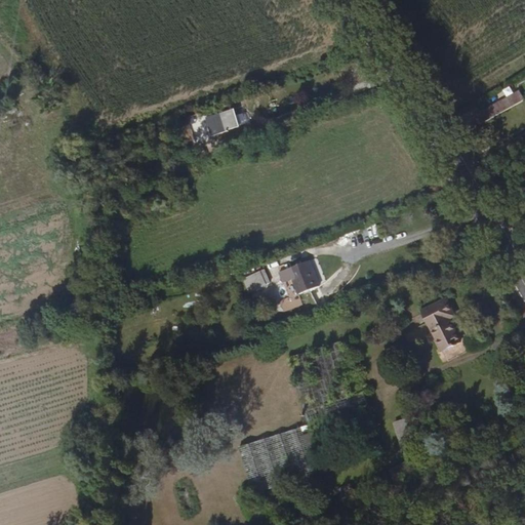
[(21,98),(32,92),(27,84),(16,91),(19,97),(21,98)]
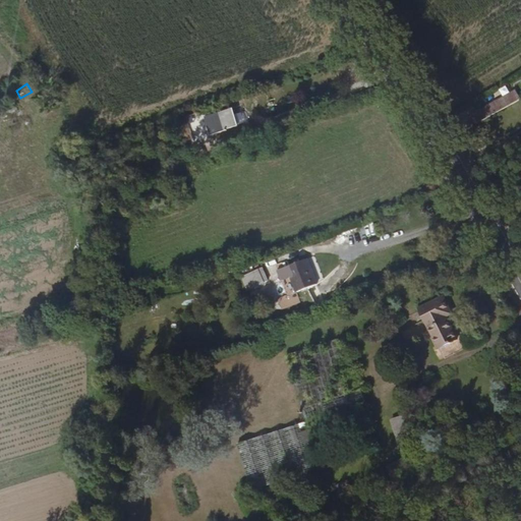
[(471,115),(475,124),(519,100),(515,91),(471,115)]
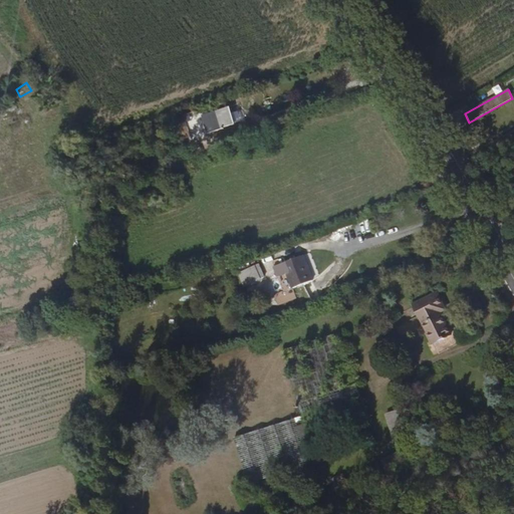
[(216,111),(218,115),(220,121),(222,127),(235,123),(230,106),(216,111)]
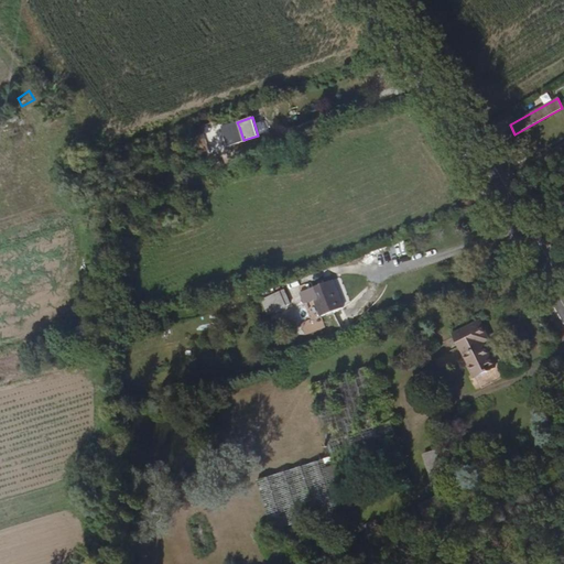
[(241,133),(239,127),(230,130),(231,137),(241,133)]
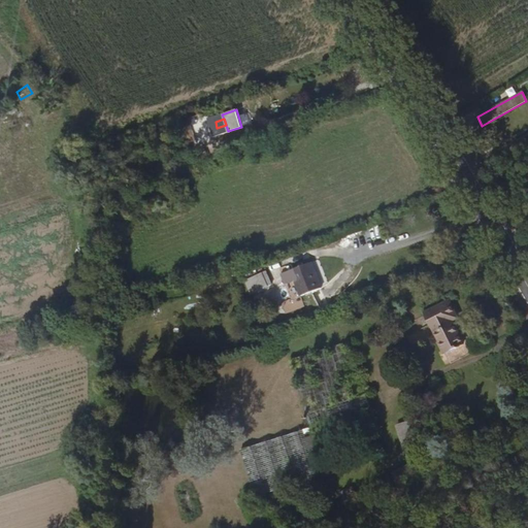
[(321,288),(310,263),(290,270),(301,296),(321,288)]
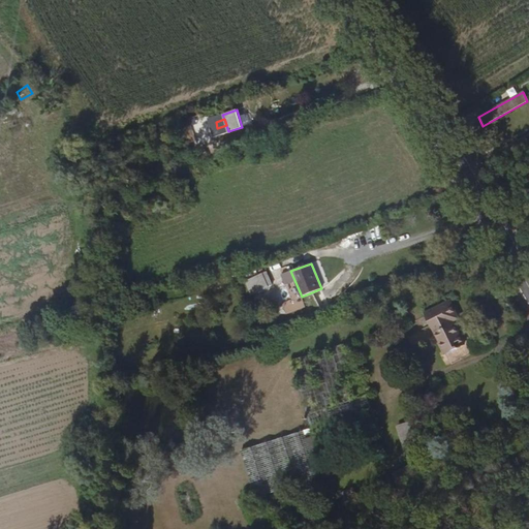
[(273,285),(268,272),(245,282),(251,296),(273,285)]
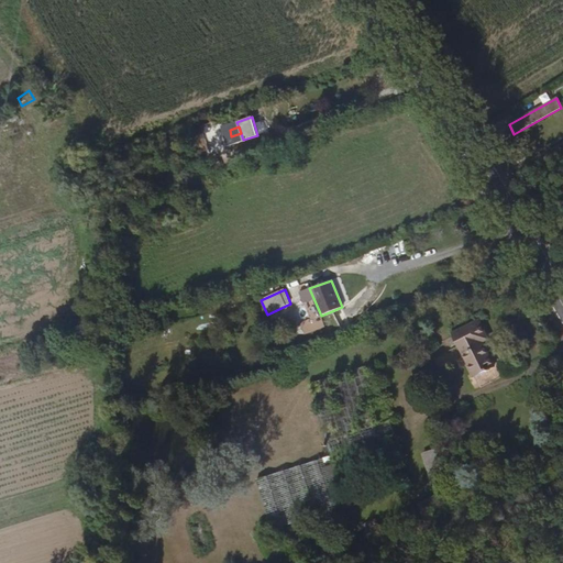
[(133,324),(132,317),(110,321),(111,329),(133,324)]
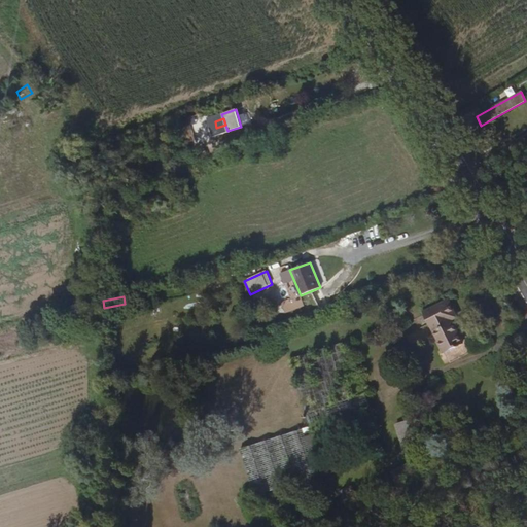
[(361,305),(359,299),(348,303),(350,309),(361,305)]
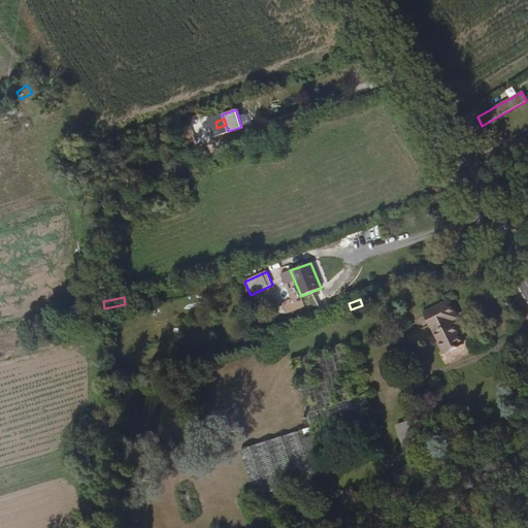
[(458,318),(449,301),(425,312),(444,353),(463,343),(453,321),(458,318)]
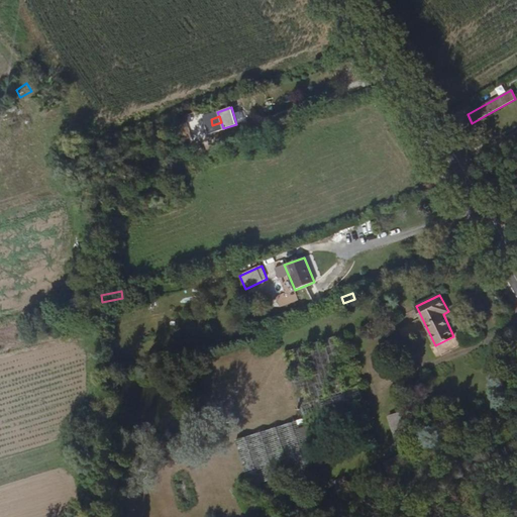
[(158,311),(154,302),(146,305),(149,313),(158,311)]
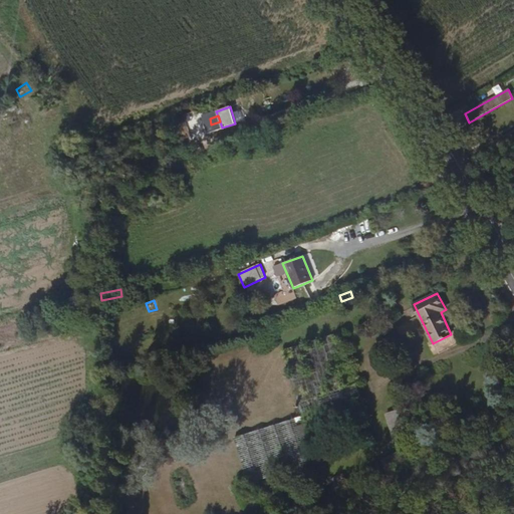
[(267,320),(264,312),(254,315),(257,324),(267,320)]
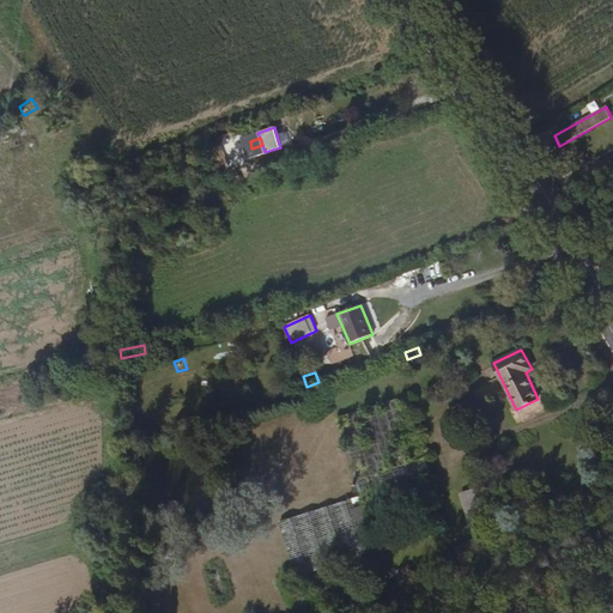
[(407,483),(430,475),(424,457),(401,466),(378,473),(384,489),(384,490),(407,483)]
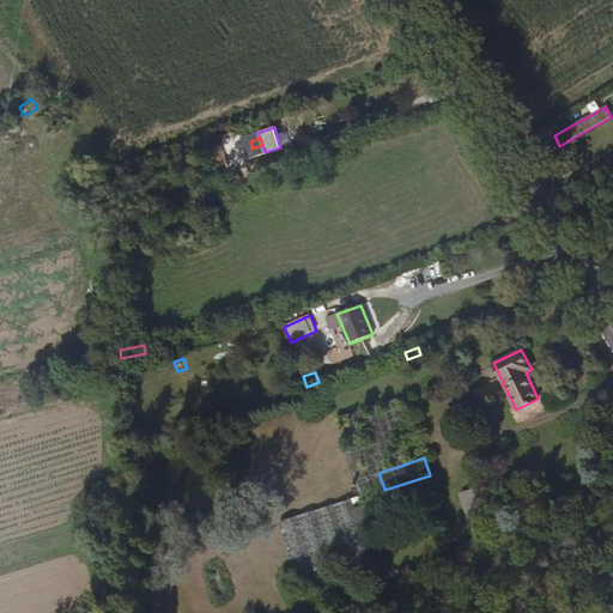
[(447,529),(430,475),(407,483),(424,536),(447,529)]
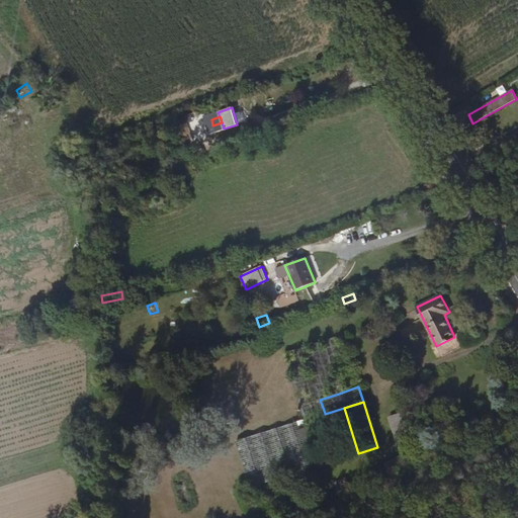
[(358,453),(344,408),(325,414),(339,459),(358,453)]
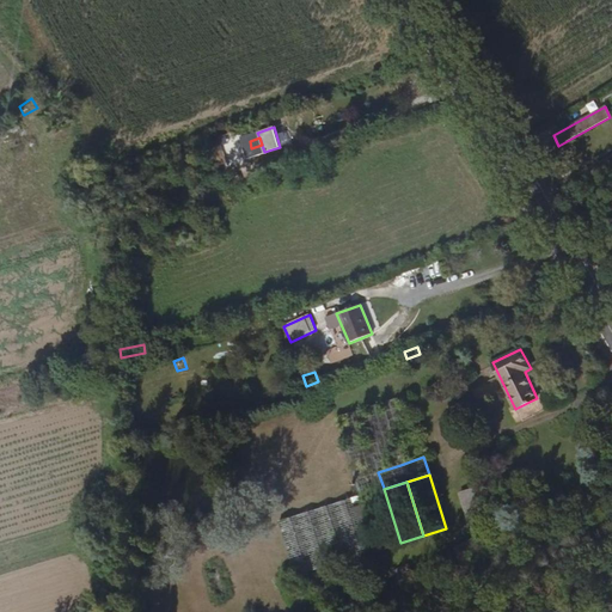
[(401,543),(384,489),(384,488),(367,493),(384,548),(401,543)]
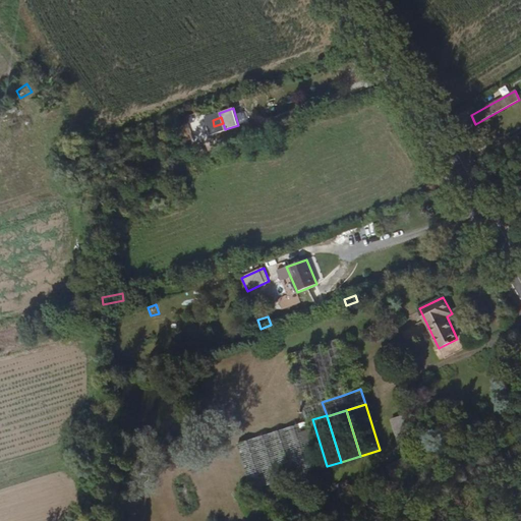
[(392,477),(418,463),(404,415),(390,419),(402,458),(386,467),(392,477)]
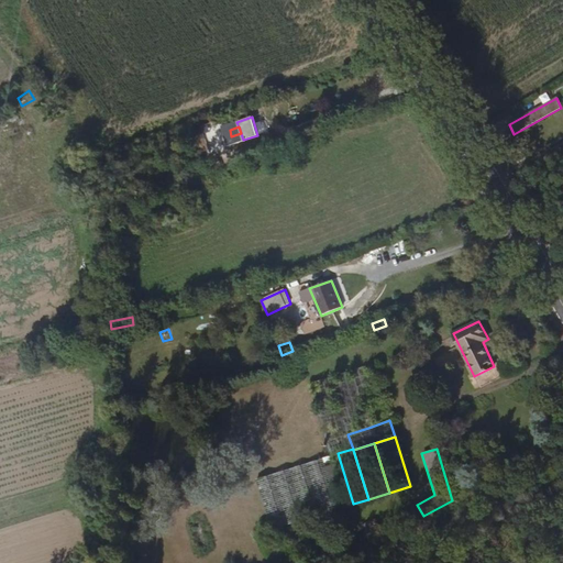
[(339,508),(353,504),(338,453),(332,455),(323,457),(339,508)]
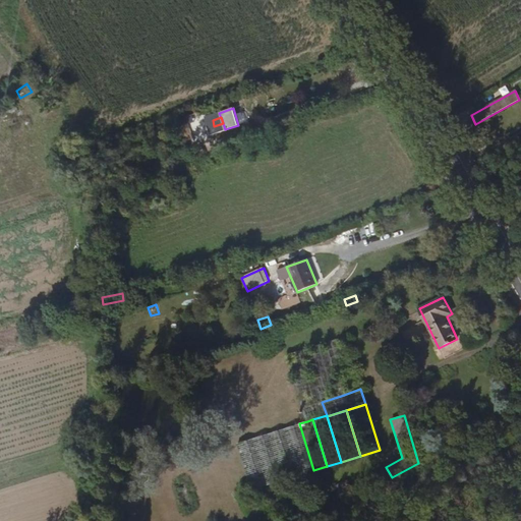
[(298,475),(313,470),(299,423),(284,428),(298,475)]
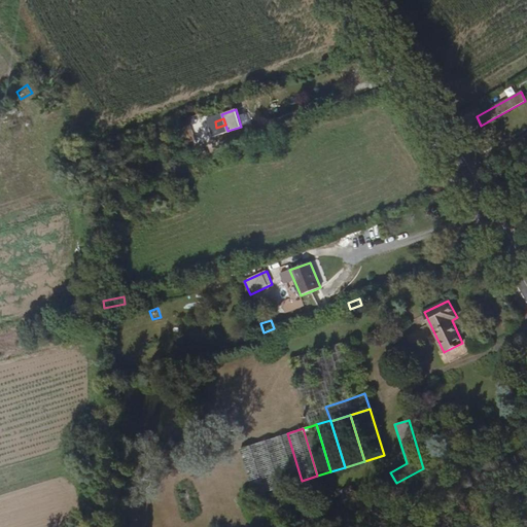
[(285,486),(302,481),(287,433),(272,438),(285,486)]
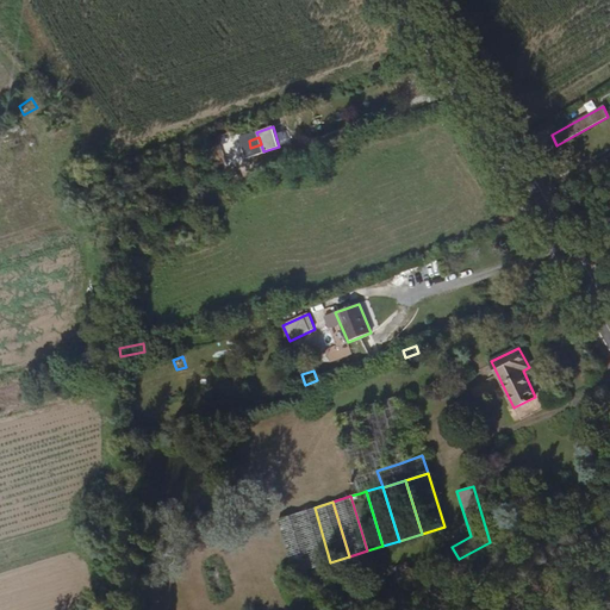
[(296,514),(312,568),(330,562),(315,508),(296,514)]
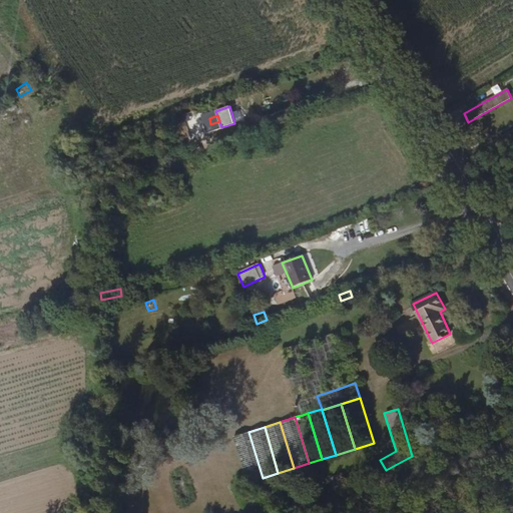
[(247,483),(263,478),(248,432),(233,437),(247,483)]
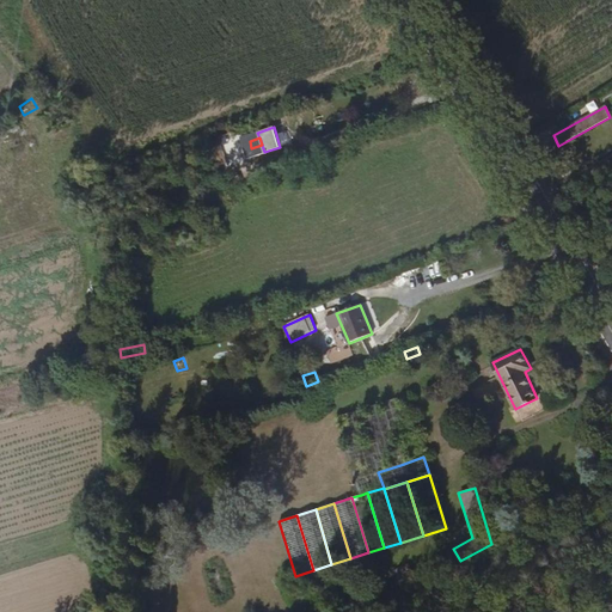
[(509,605),(527,595),(521,583),(505,593),(509,605)]
